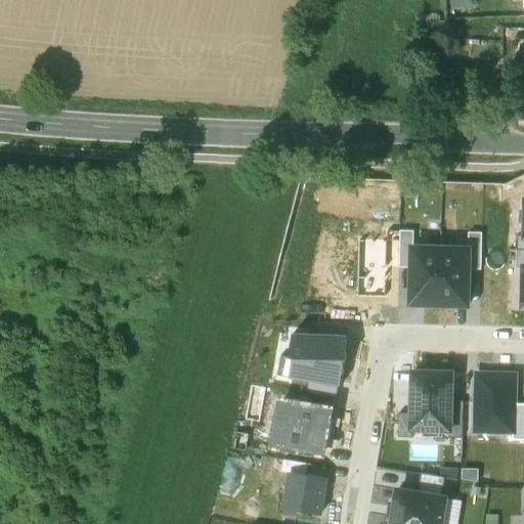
[(499,75),(476,76),(477,96),(500,95),(499,75)]
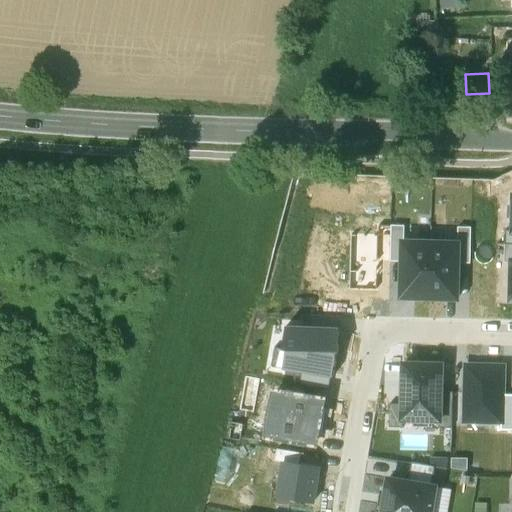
[(404,226),(389,226),(389,263),(400,263),(401,242),(404,243),(404,226)]
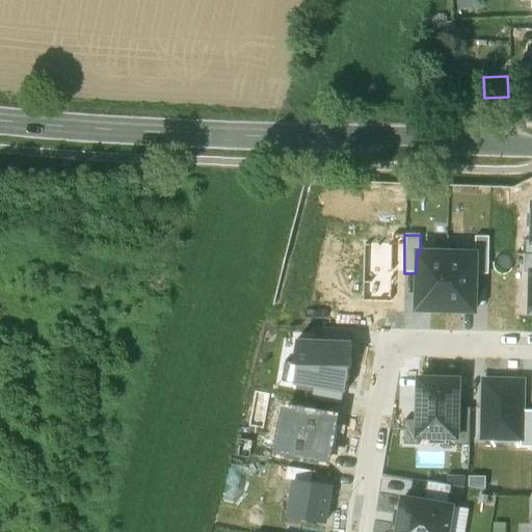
[(489,238),(475,237),(474,254),(477,254),(477,273),(488,274),(489,238)]
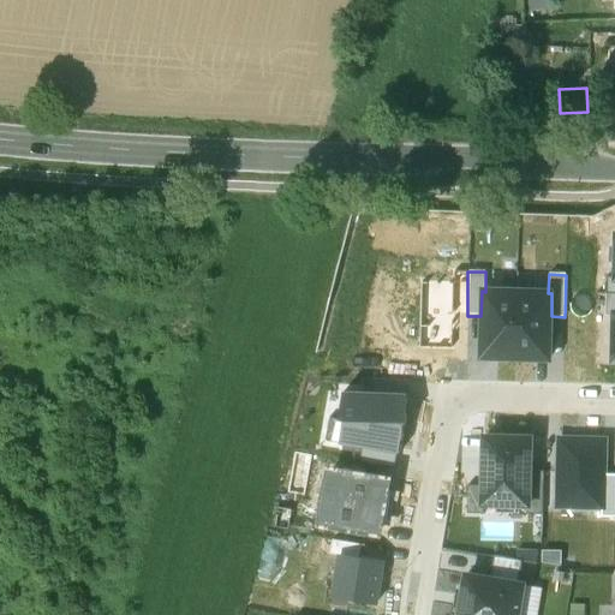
[(485,292),(482,291),(481,316),(481,360),(514,362),(515,292),(485,292)]
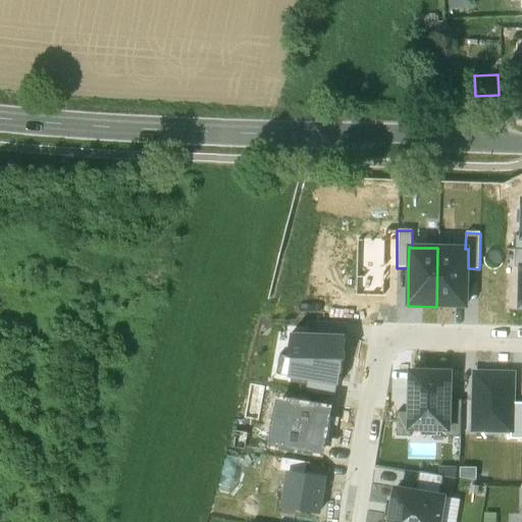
[(437,248),(436,307),(467,307),(468,268),(468,249),(465,249),(437,248)]
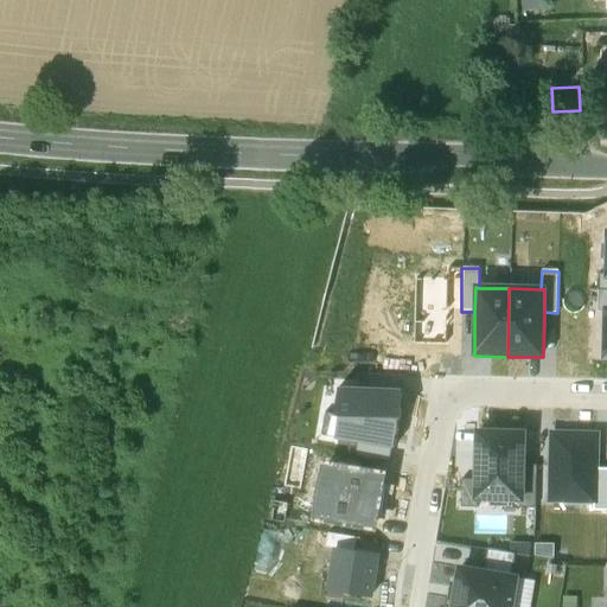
[(333,419),(337,419),(333,438),(333,440),(394,451),(400,419),(401,419),(401,390),(337,389),(333,416),(333,419)]
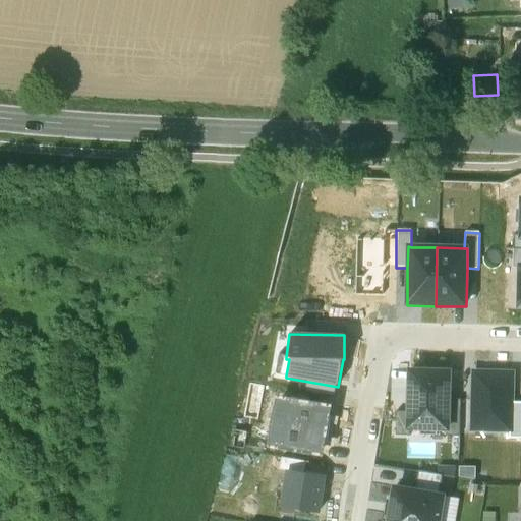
[(278,355),(275,373),(286,375),(289,359),(286,359),(286,357),(278,355)]
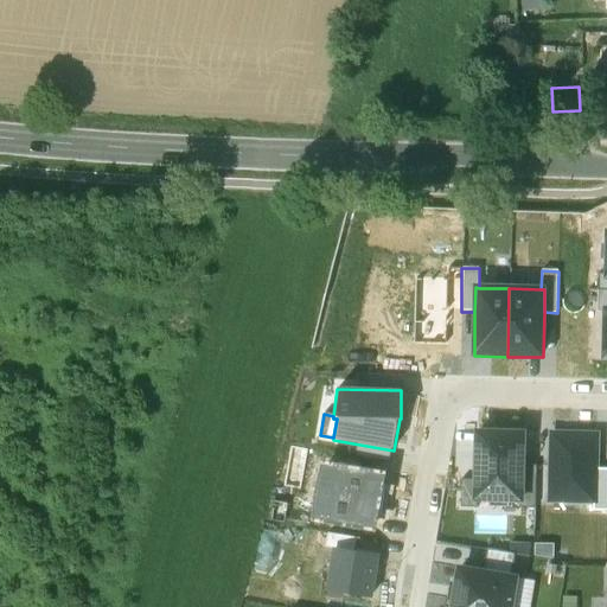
[(477,498),(519,499),(522,499),(522,465),(523,433),(478,432),(477,480),(477,498)]
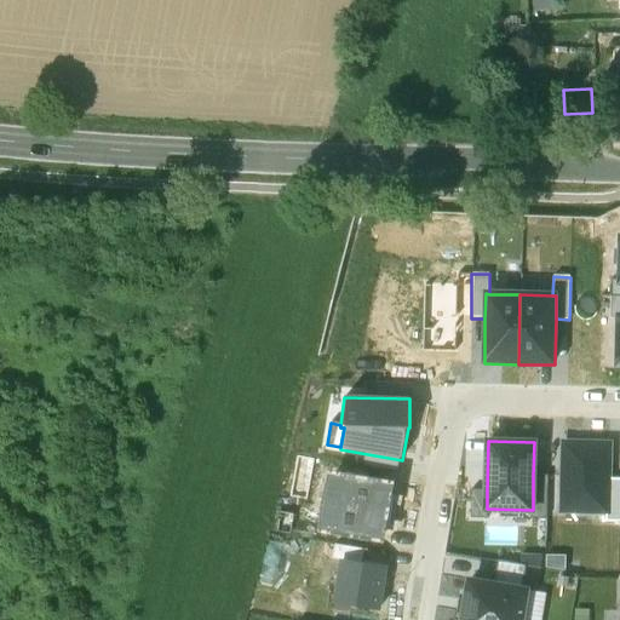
[(609,446),(564,445),(563,511),(608,512),(608,480),(609,446)]
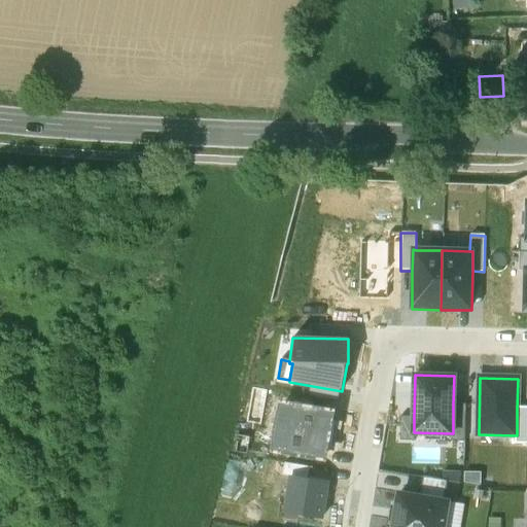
[(330,412),(282,402),(274,449),(324,458),(325,449),(334,450),(338,424),(328,422),(330,412)]
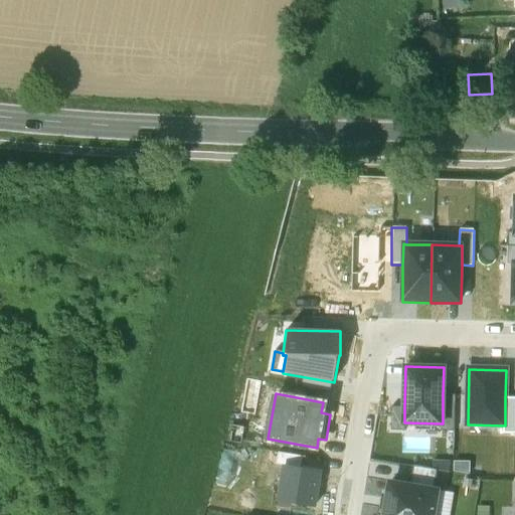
[(441,431),(455,431),(455,394),(443,394),(443,423),(441,423),(441,431)]
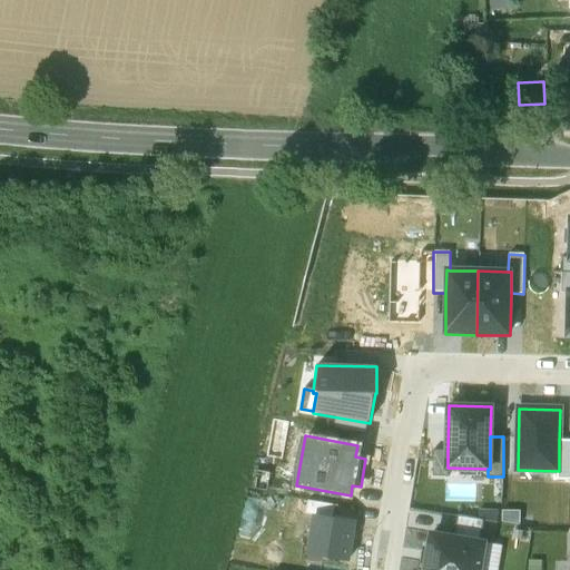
[(569,441),(559,441),(559,471),(558,477),(569,477),(569,441)]
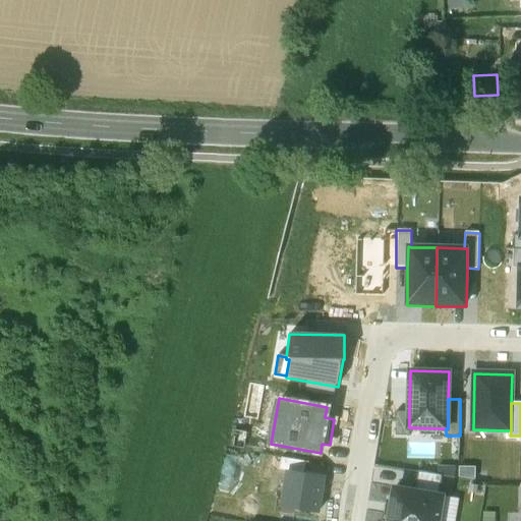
[(408,437),(409,427),(409,412),(396,412),(396,436),(408,437)]
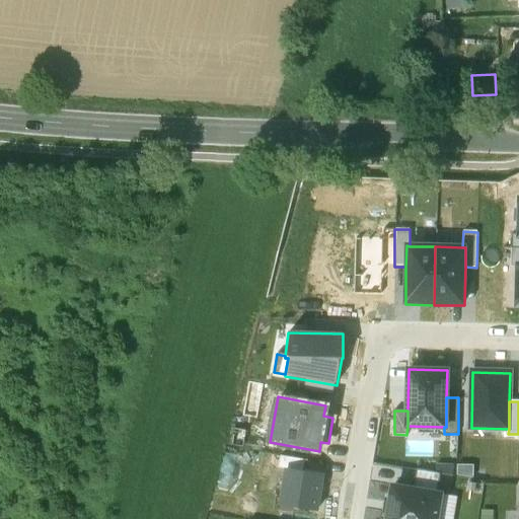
[(301,472),(303,459),(280,455),(278,468),(284,469),(301,472)]
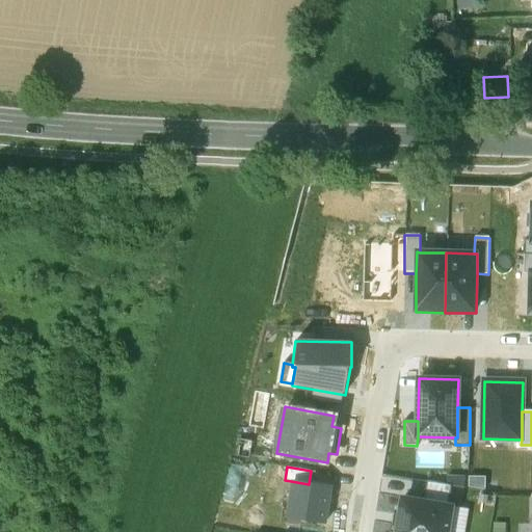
[(331,488),(309,484),(291,481),(285,515),(325,522),(331,488)]
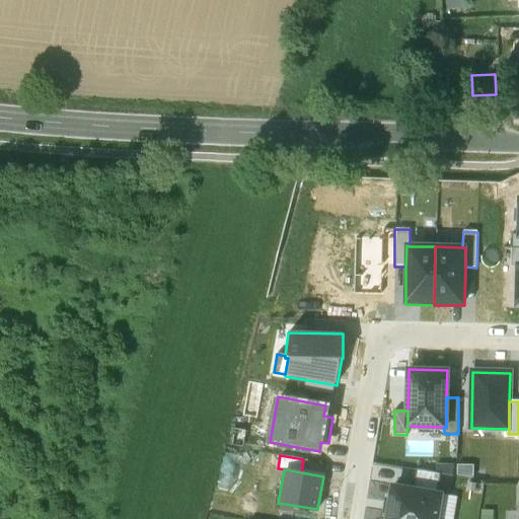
[(417,469),(414,489),(437,493),(440,472),(417,469)]
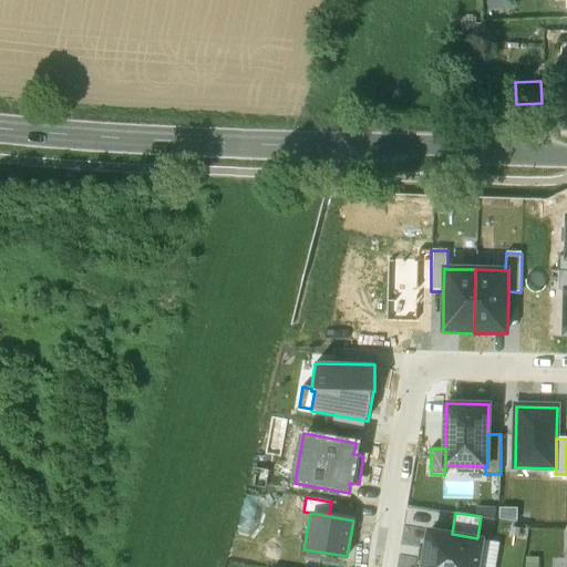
[(476,566),(482,539),(477,538),(452,534),(429,531),(423,566),(476,566)]
